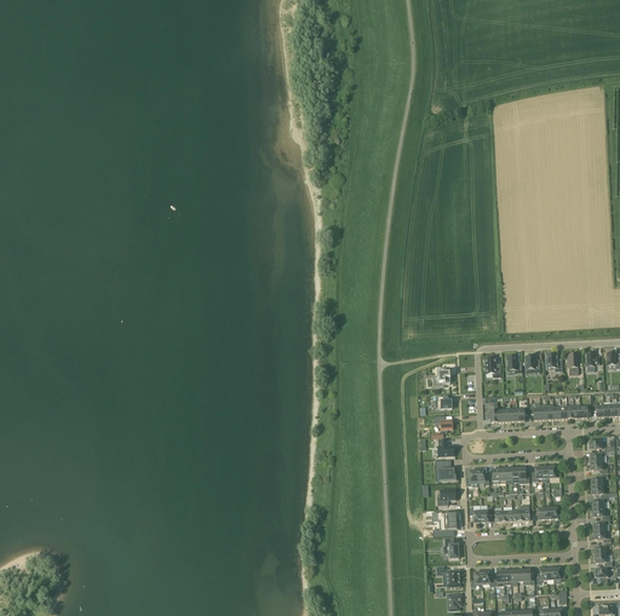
[(618,367),(619,367),(619,358),(618,358),(616,350),(608,351),(608,364),(618,364),(618,367)]
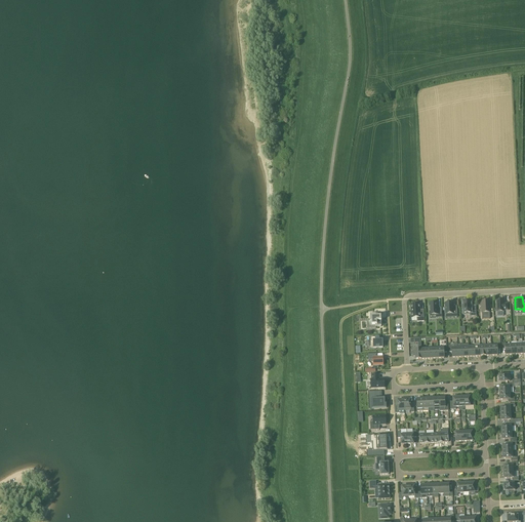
[(503,297),(496,297),(496,309),(503,309),(503,308),(508,308),(508,300),(503,302),(503,297)]
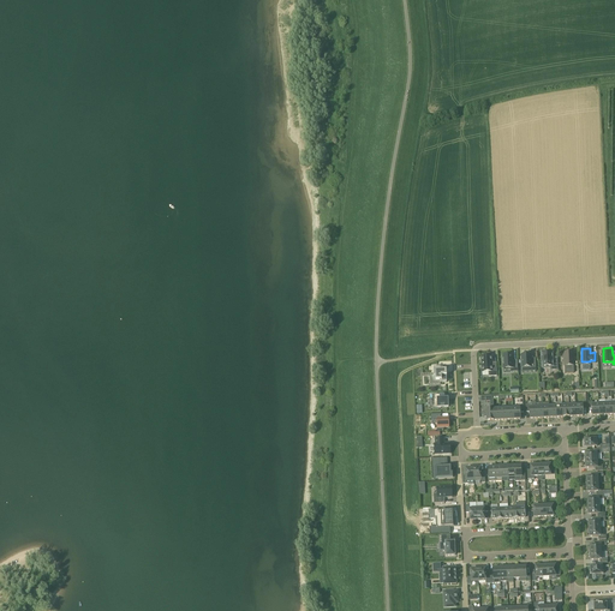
[(573,349),(563,349),(565,363),(565,366),(574,365),(574,363),(573,349)]
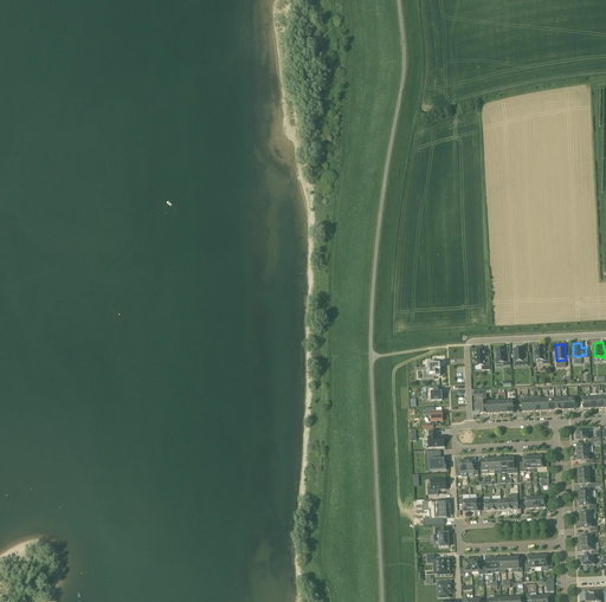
[(545,345),(534,345),(534,360),(542,360),(542,362),(549,361),(549,349),(545,350),(545,345)]
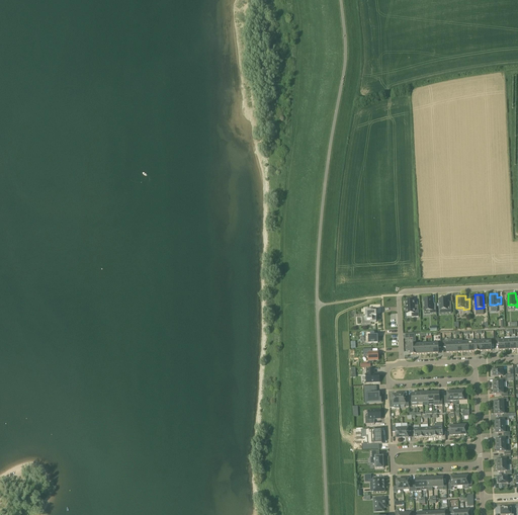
[(432,296),(424,297),(424,309),(430,308),(430,311),(436,311),(435,304),(432,304),(432,296)]
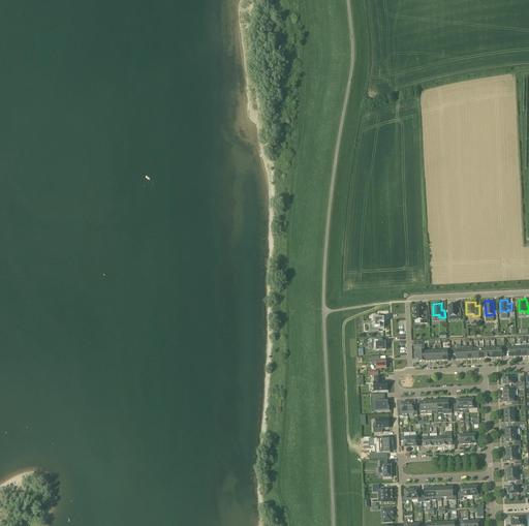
[(457,303),(448,303),(449,314),(457,313),(457,317),(461,317),(461,310),(457,310),(457,303)]
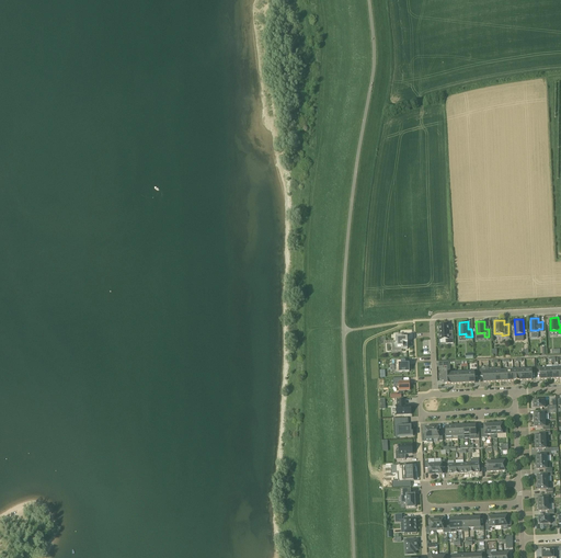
[(446,337),(446,341),(454,341),(453,328),(449,329),(448,322),(444,322),(439,323),(439,337),(446,337)]
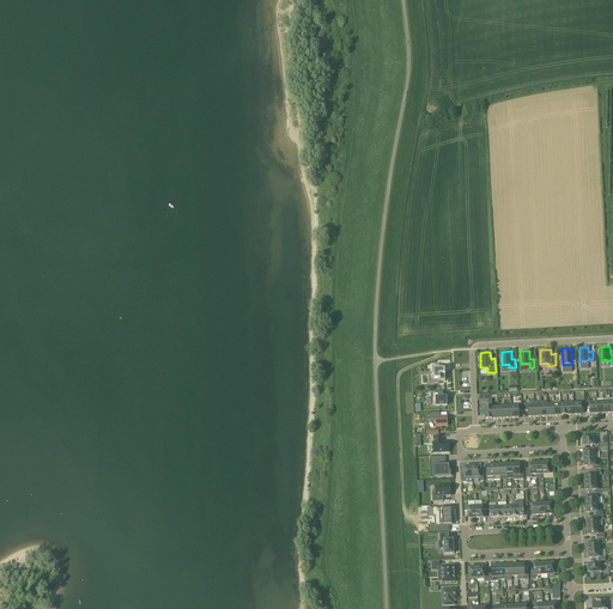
[(432,366),(432,377),(438,376),(438,378),(444,378),(444,372),(445,372),(444,366),(441,366),(441,361),(432,363),(432,366)]
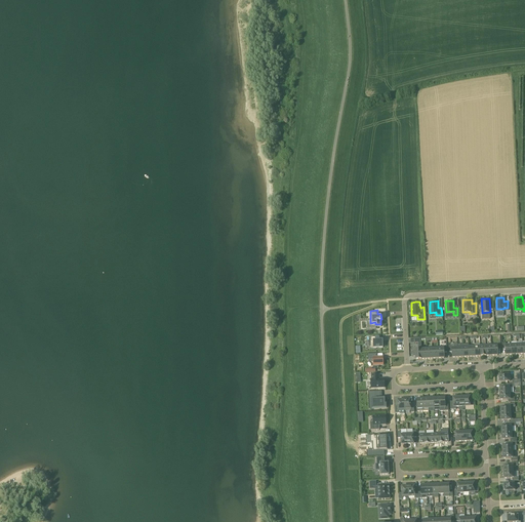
[(379,334),(370,334),(370,338),(371,338),(371,346),(384,345),(382,337),(379,337),(379,334)]
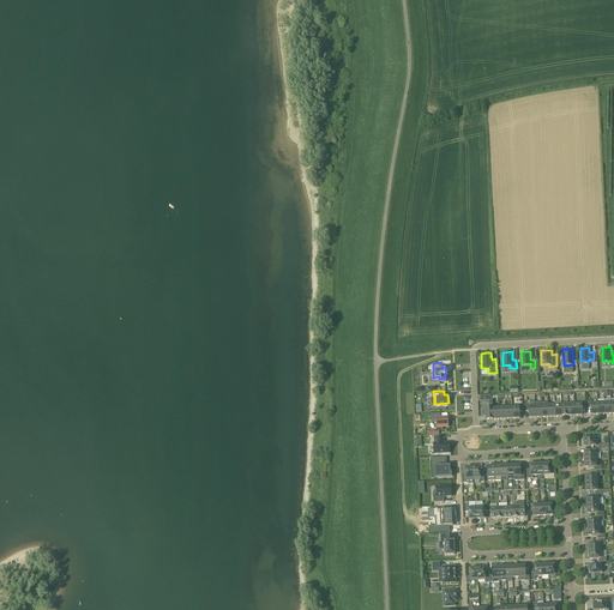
[(575,402),(576,412),(583,412),(582,405),(585,405),(585,398),(582,398),(582,402),(575,402)]
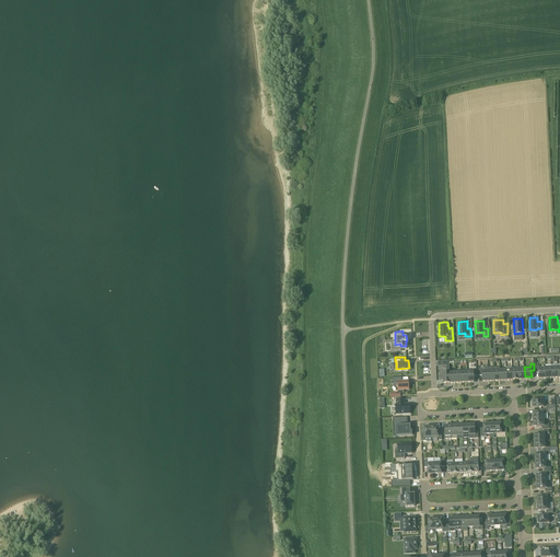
[(546,375),(546,366),(539,366),(539,363),(536,363),(536,370),(539,370),(539,375),(546,375)]
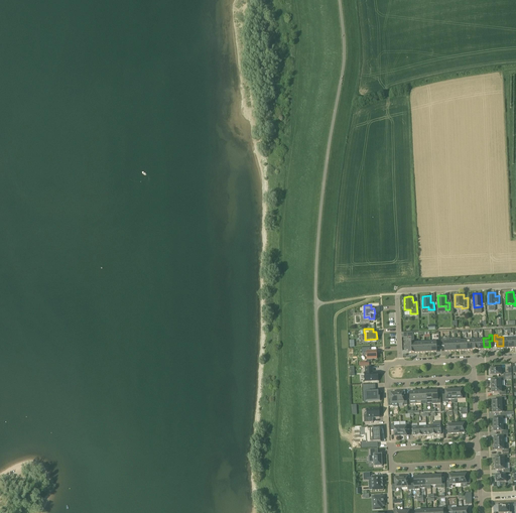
[(436,340),(430,341),(431,350),(436,349),(436,344),(439,344),(439,337),(436,338),(436,340)]
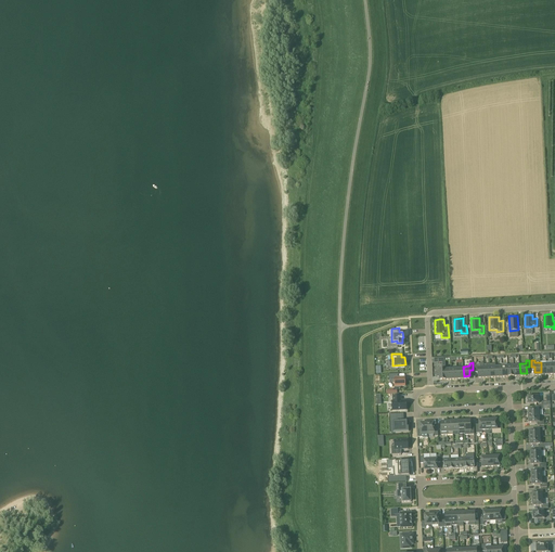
[(485,375),(485,366),(483,366),(478,366),(478,362),(474,362),(475,370),(478,370),(478,375),(485,375)]
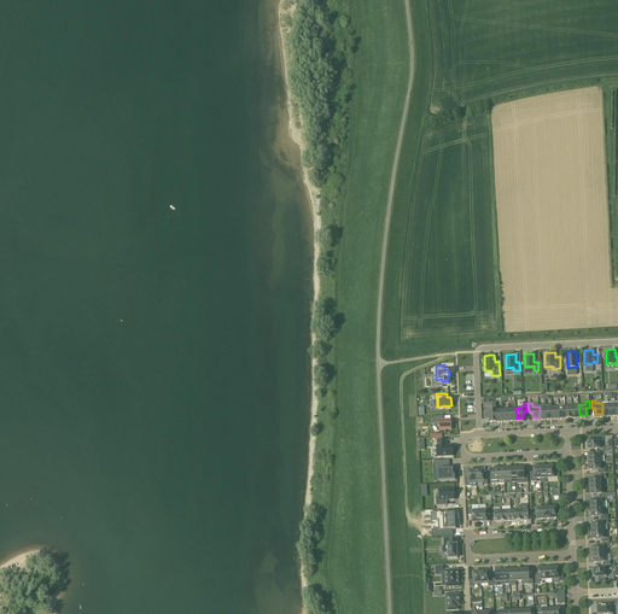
[(489,410),(485,410),(485,416),(489,416),(489,420),(496,419),(496,408),(489,409),(489,410)]
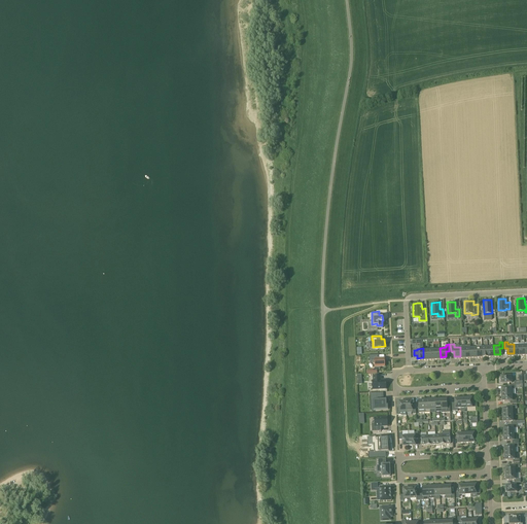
[(379,352),(369,352),(370,357),(375,357),(375,364),(376,364),(376,367),(381,367),(381,364),(385,363),(384,358),(383,358),(383,355),(379,356),(379,352)]
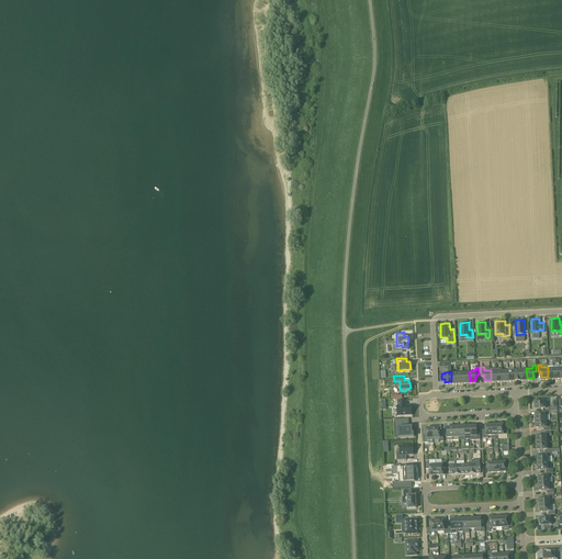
[(397,403),(396,403),(397,413),(412,412),(411,403),(406,403),(405,398),(397,399),(397,403)]
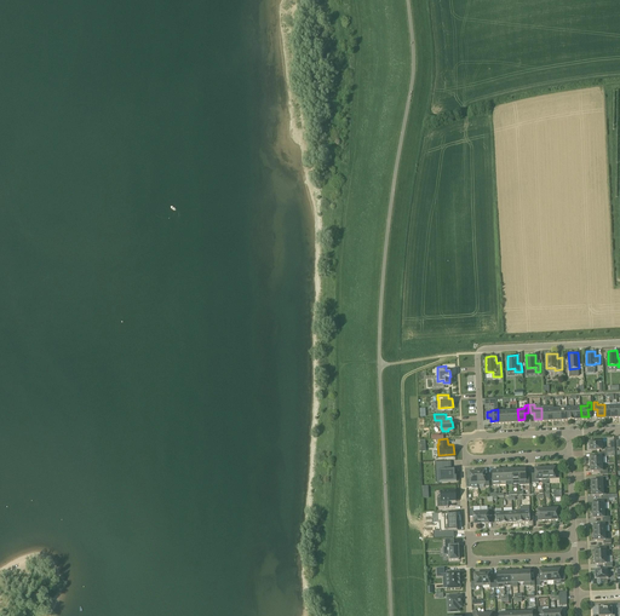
[(590,461),(590,462),(603,462),(603,461),(603,454),(607,454),(607,449),(600,450),(600,454),(590,454),(590,458),(590,461)]
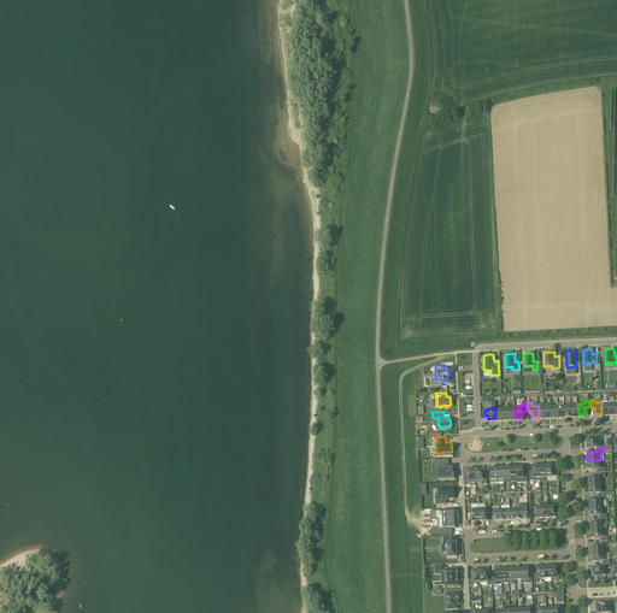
[(447,457),(434,457),(435,465),(439,465),(439,476),(453,475),(452,464),(447,464),(447,457)]
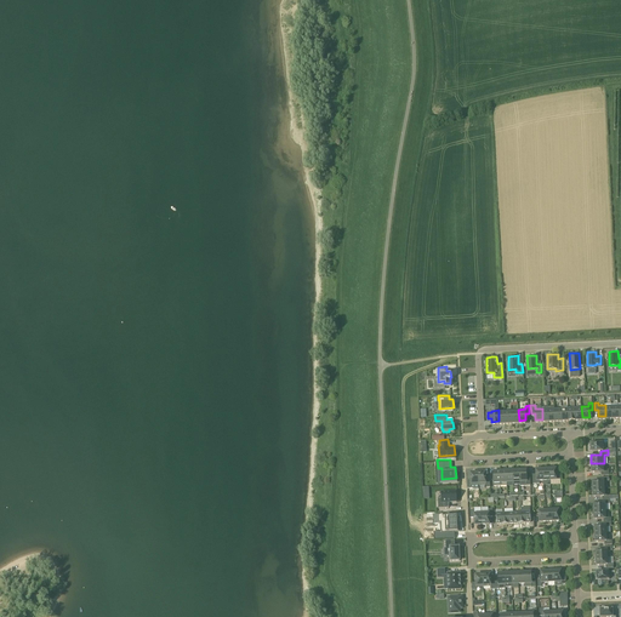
[(604,463),(591,463),(591,467),(592,467),(592,469),(600,469),(602,473),(609,472),(609,468),(604,468),(604,463)]
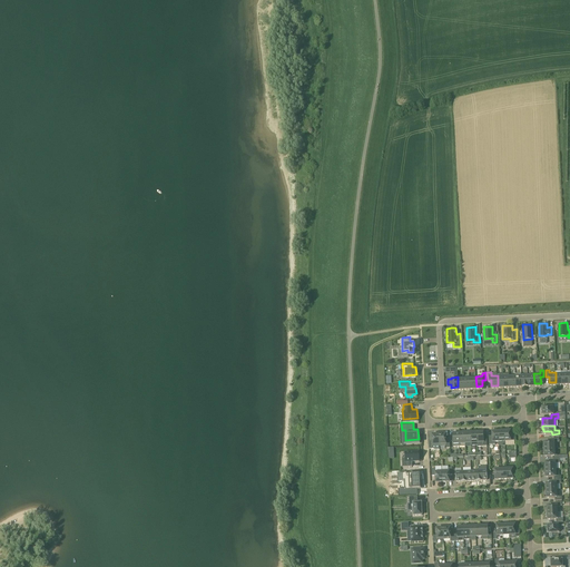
[(504,429),(504,439),(511,438),(514,438),(514,431),(511,431),(510,428),(504,429)]
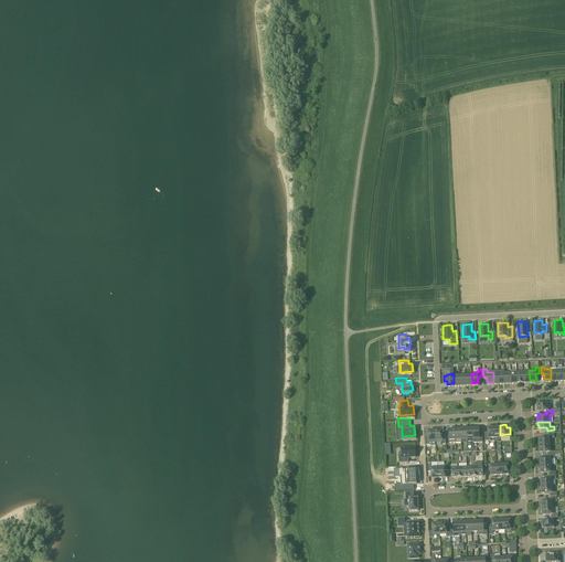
[(479,439),(482,439),(482,428),(479,428),(479,425),(472,426),(473,436),(479,436),(479,439)]
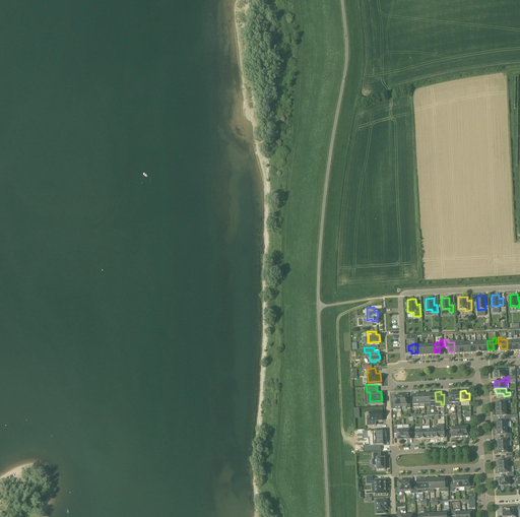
[(455,400),(454,391),(449,391),(449,395),(446,395),(446,403),(452,403),(452,400),(455,400)]
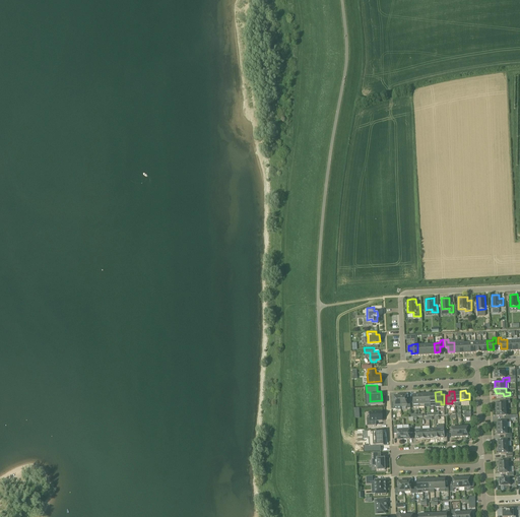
[(394,404),(400,404),(400,393),(394,394),(394,400),(391,400),(391,406),(395,406),(394,404)]
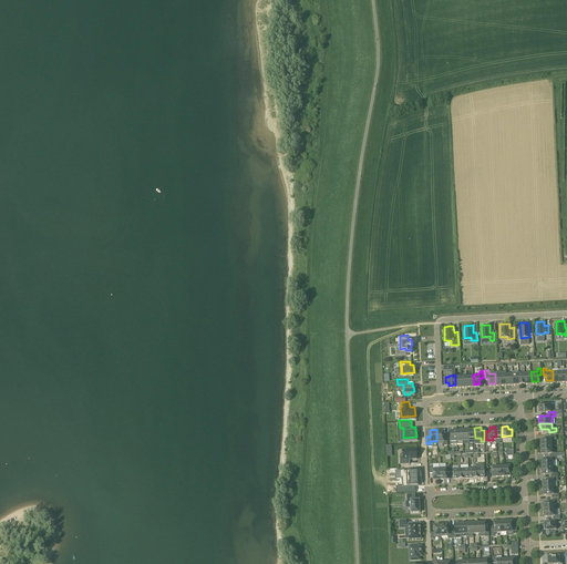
[(436,429),(436,441),(443,440),(444,443),(447,442),(447,436),(443,436),(443,429),(436,429)]
